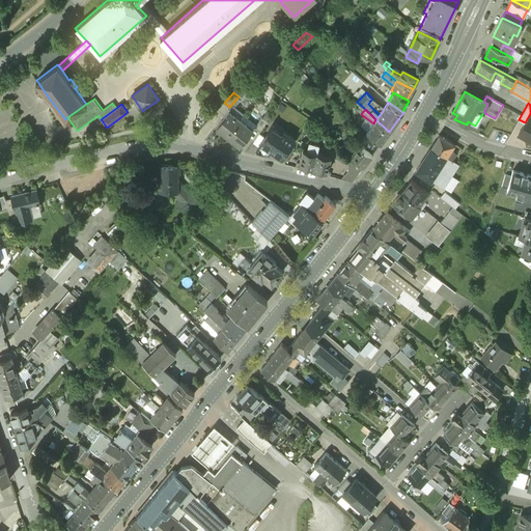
[(228,110),(216,127),(226,135),(239,118),(228,110)]
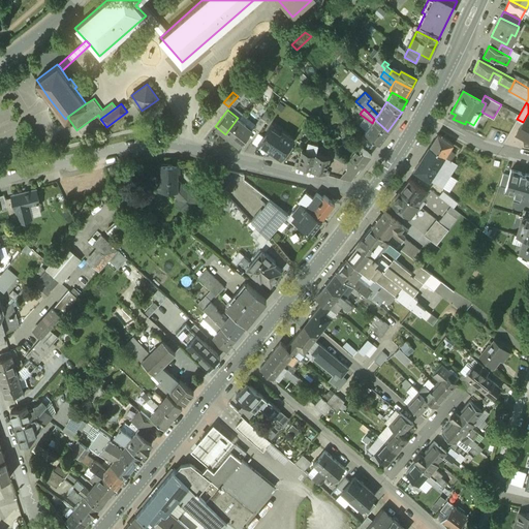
[(528,114),(528,113),(523,122),(517,133),(528,141),(528,114)]
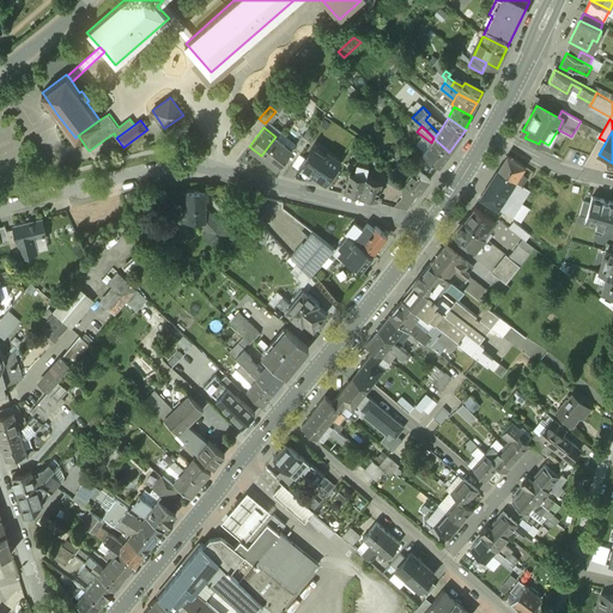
[(302,134),(293,146),(301,151),(308,139),(302,134)]
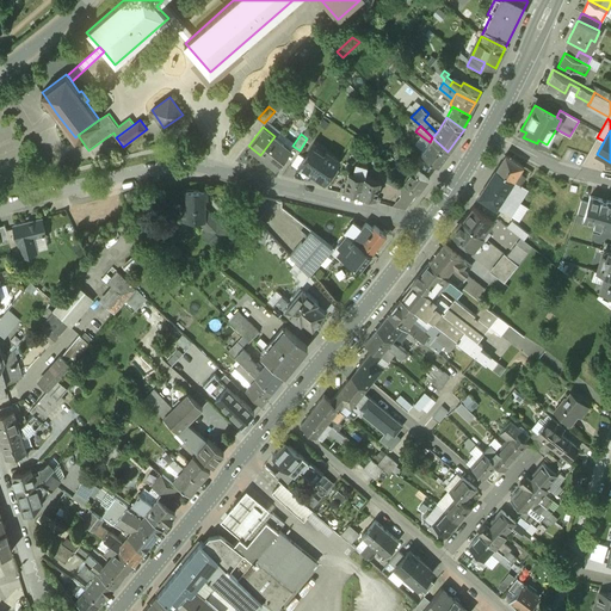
[(290,148),(275,136),(260,155),(276,167),(290,148)]
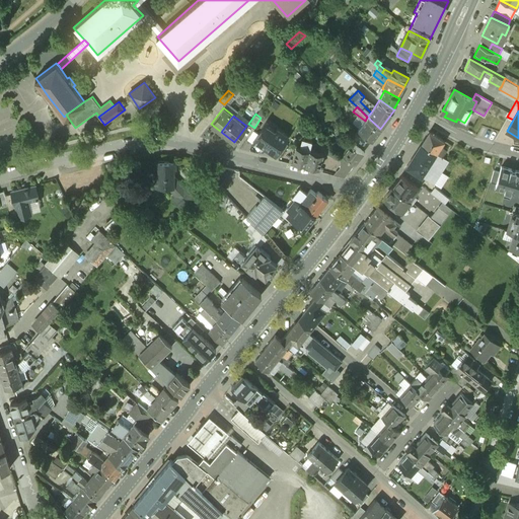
[(365,121),(358,129),(372,140),(380,129),(367,117),(365,121)]
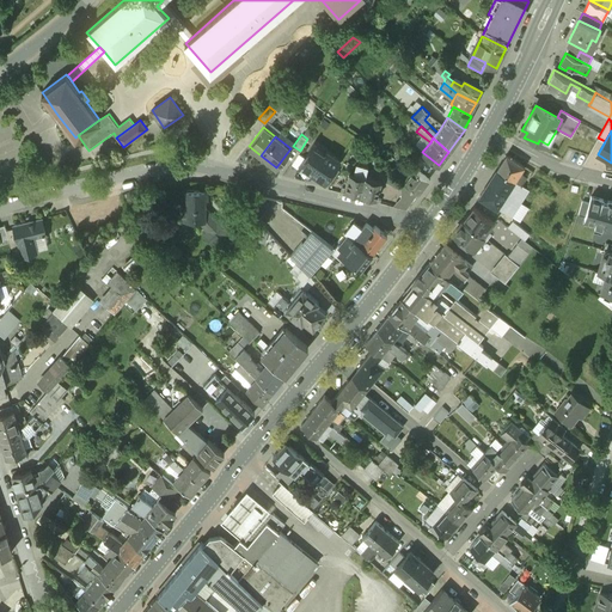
[(326,151),(324,154),(313,146),(316,142),(314,142),(305,155),(298,167),(299,169),(301,165),(311,172),(308,176),(310,176),(312,173),(325,182),(340,160),(326,151)]
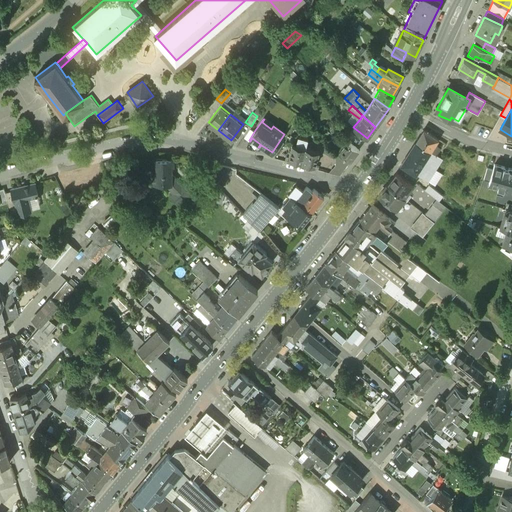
[(249,140),(255,130),(250,127),(244,137),(249,140)]
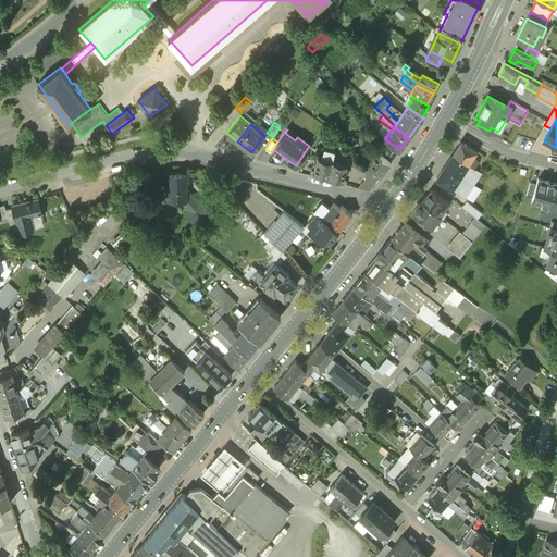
[(477,151),(460,140),(453,153),(474,168),(479,162),(472,158),(477,151)]
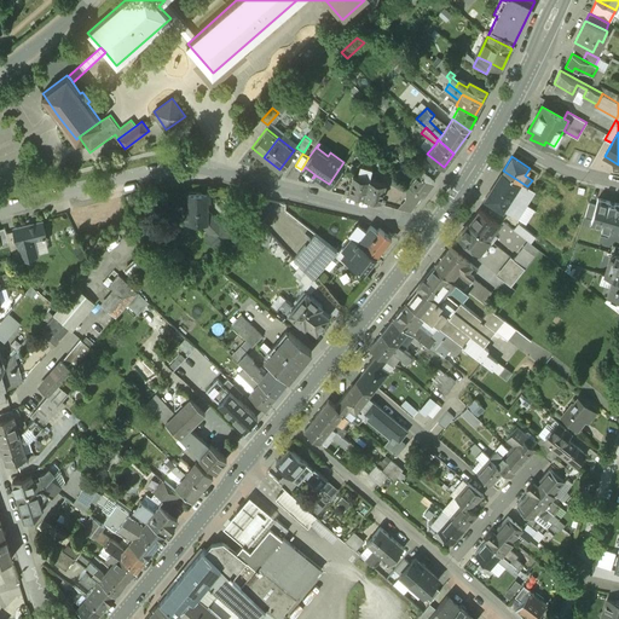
[(360,177),(353,174),(350,191),(364,196),(369,179),(372,168),(363,166),(360,177)]
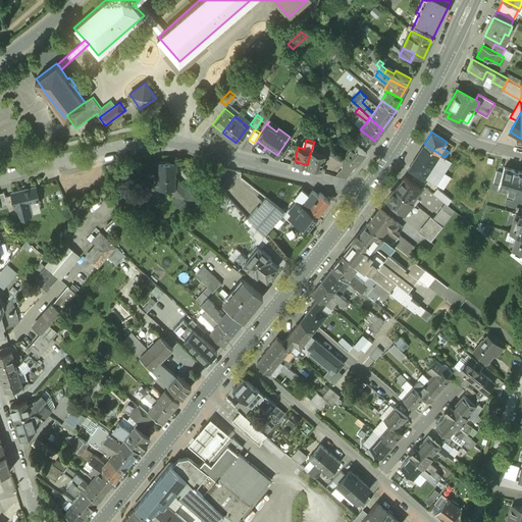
[(347,149),(344,153),(357,163),(366,152),(351,142),(347,149)]
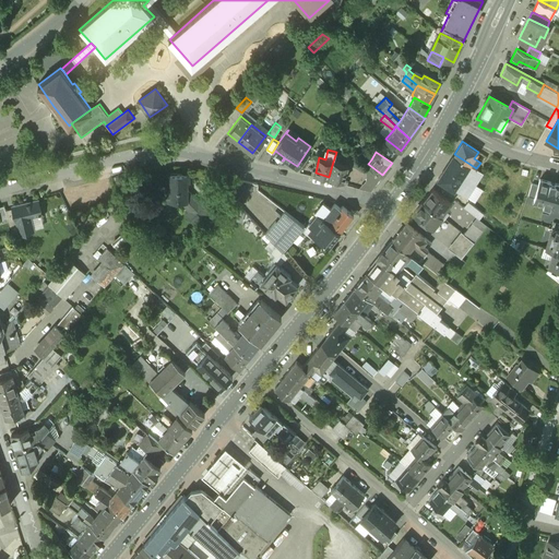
[(476,168),(454,154),(447,166),(462,176),(466,169),(473,174),(476,168)]
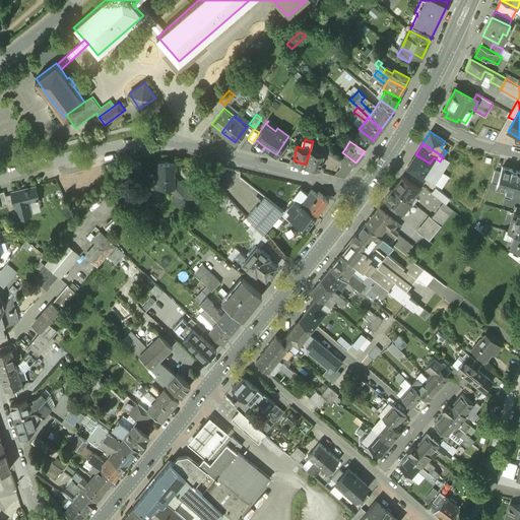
[(324,154),(310,150),(306,165),(320,168),(324,154)]
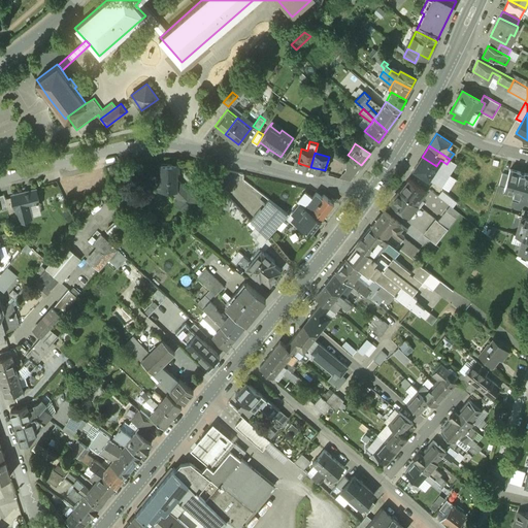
[(436,166),(422,157),(414,169),(428,178),(432,172),(439,176),(442,170),(436,166)]
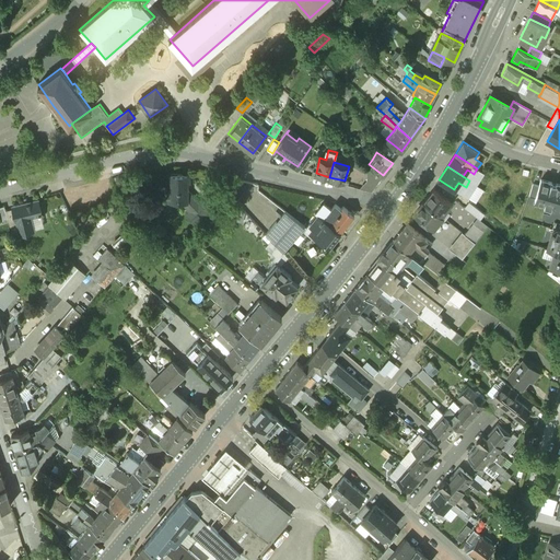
[(188,175),(168,175),(170,190),(165,190),(165,201),(179,201),(186,201),(186,189),(186,182),(188,182),(188,175)]
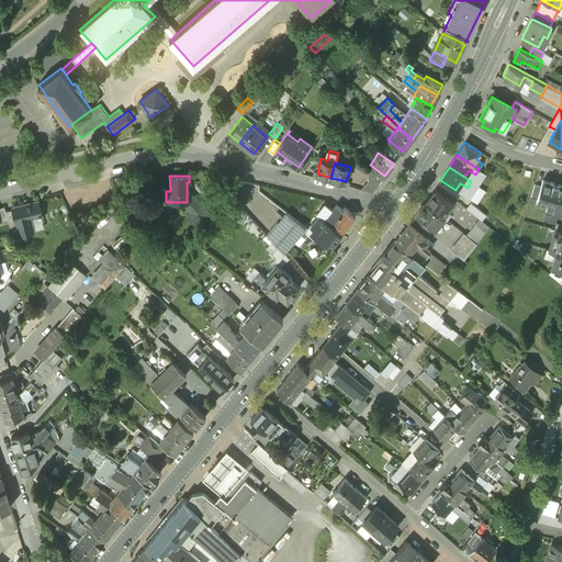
[(561,200),(561,184),(542,179),(537,200),(547,203),(547,205),(553,208),(554,205),(560,208),(561,200)]
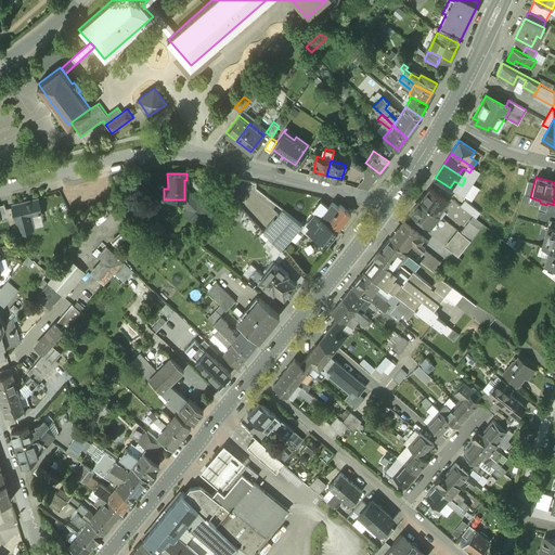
[(472,183),(465,179),(462,185),(467,190),(472,183)]
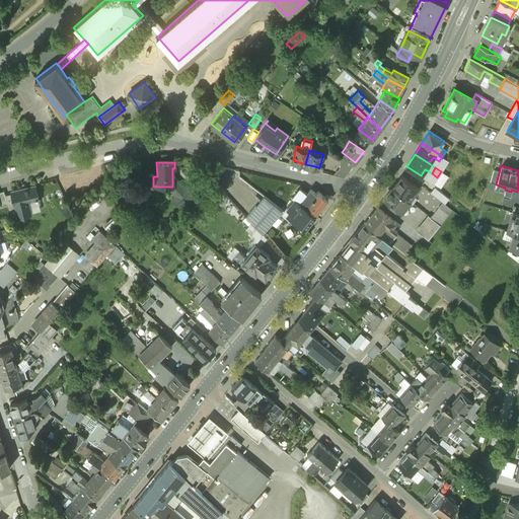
[(199,188),(191,179),(183,187),(172,175),(172,187),(166,187),(175,195),(172,199),(180,207),(199,188)]
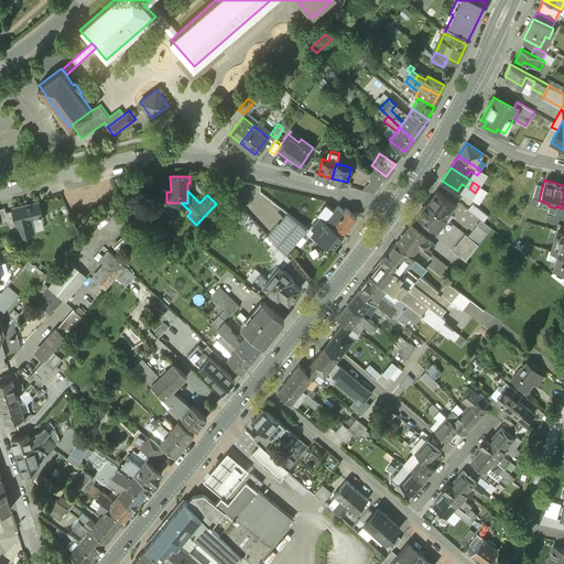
[(455,205),(436,191),(432,195),(426,203),(445,218),(455,205)]
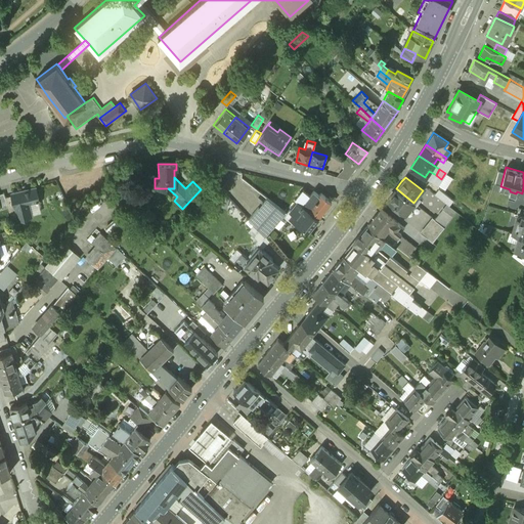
[(35,187),(10,193),(11,195),(13,206),(15,206),(16,211),(18,219),(32,216),(29,203),(38,200),(35,187)]
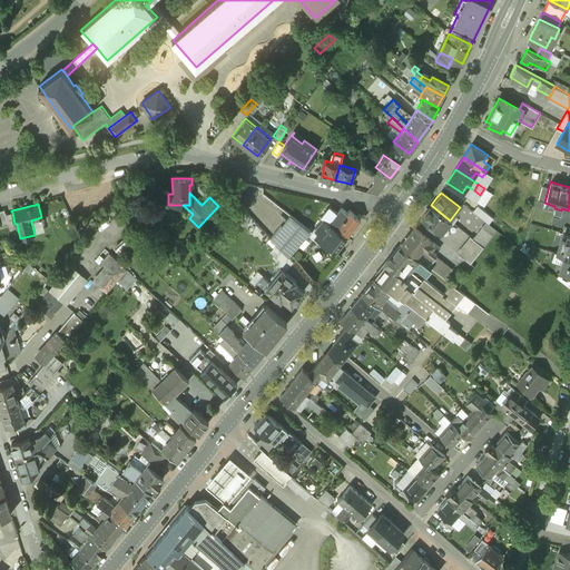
[(450,220),(431,205),(422,217),(441,232),(450,220)]
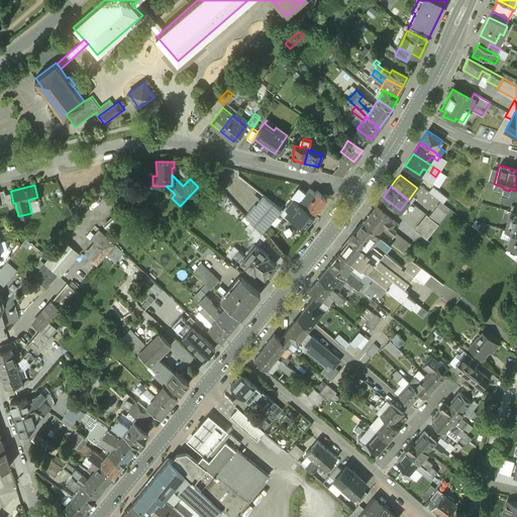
[(305,193),(299,188),(292,197),(297,201),(304,206),(315,193),(309,188),(305,193)]
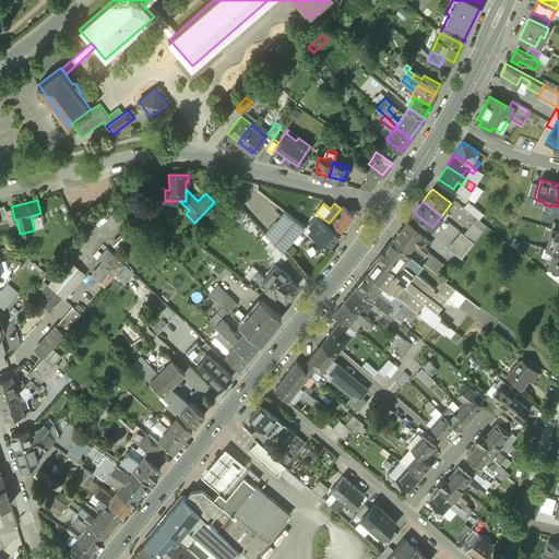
[(329,223),(329,224),(340,232),(353,215),(342,206),(341,209),(329,223)]
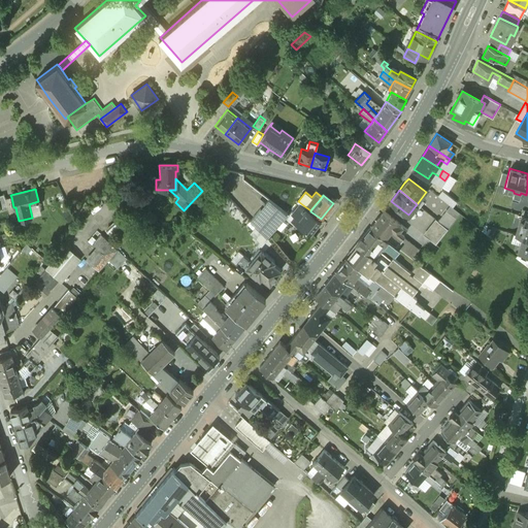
[(5,198),(4,198),(7,208),(9,215),(17,212),(15,207),(13,207),(11,197),(5,198)]
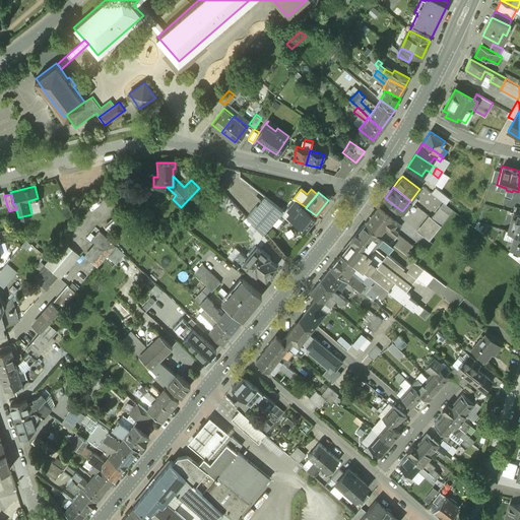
[(265,196),(247,217),(261,232),(262,234),(279,212),(281,209),(265,196)]
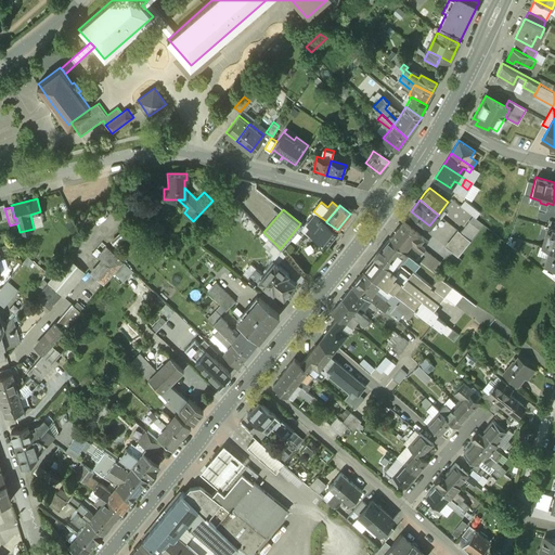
[(314,213),(304,226),(300,223),(298,227),(306,232),(319,216),(314,213)]
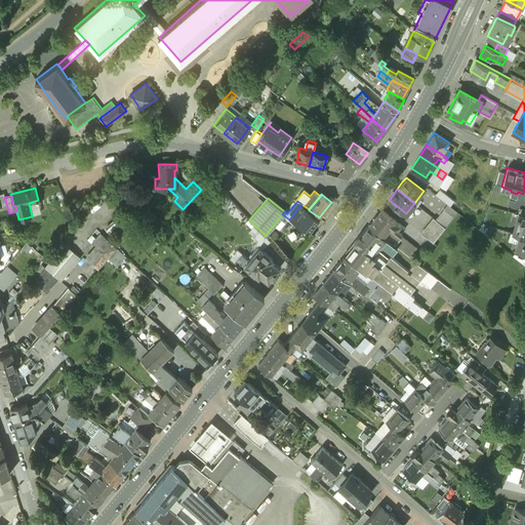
[(301,204),(289,219),(301,230),(304,227),(309,231),(319,217),(309,210),(309,209),(301,204)]
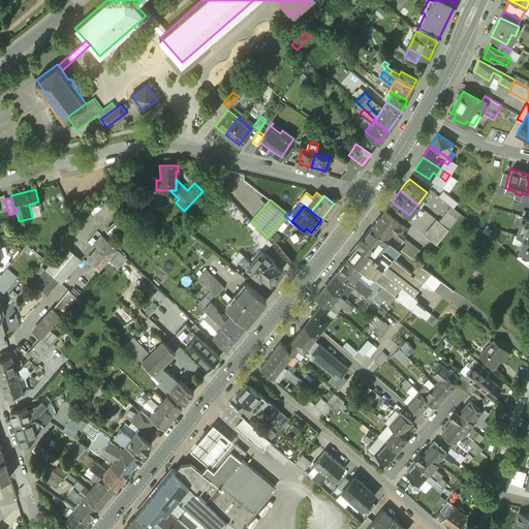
[(461,206),(458,210),(464,216),(468,211),(461,206)]
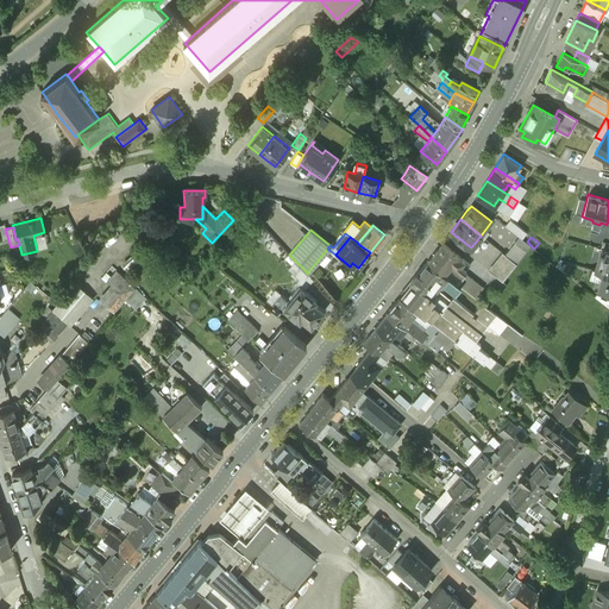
[(469,265),(441,243),(428,261),(458,284),(462,278),(453,272),(449,269),(452,264),(463,272),(469,265)]
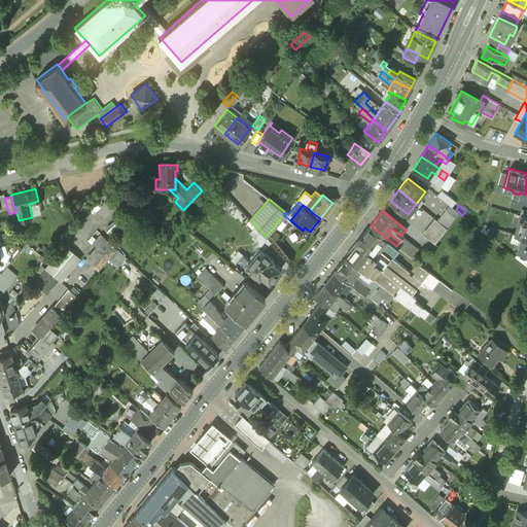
[(446,210),(437,220),(447,229),(455,218),(446,210)]
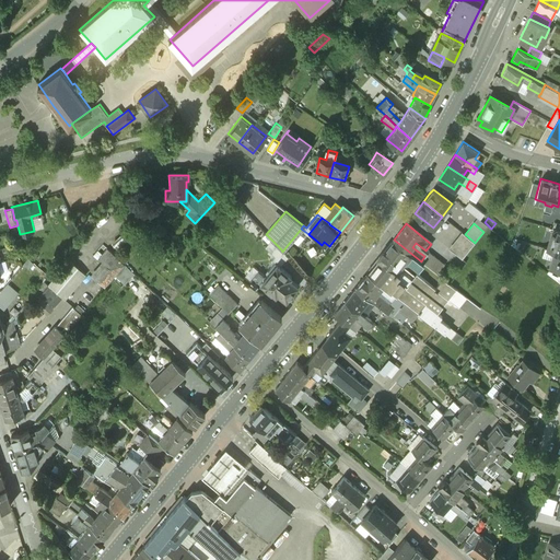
[(559,229),(558,229),(556,233),(551,232),(547,248),(553,251),(559,252),(559,229)]
